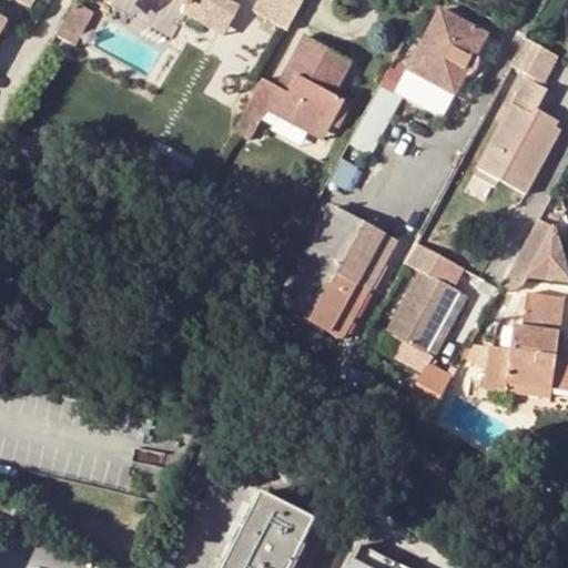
[(204,22),(216,0),(181,0),(190,4),(185,12),(204,22)]
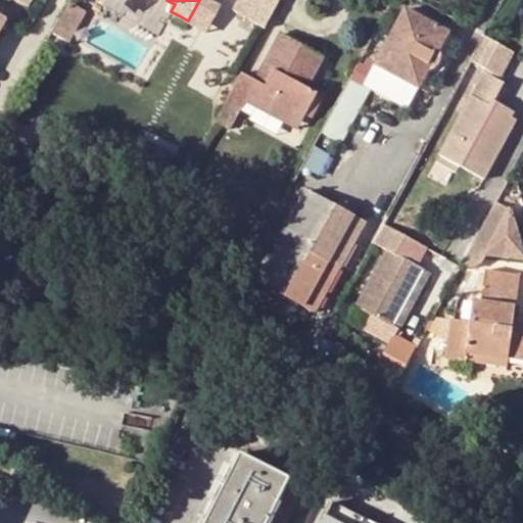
[(207,32),(223,6),(210,0),(199,0),(188,20),(207,32)]
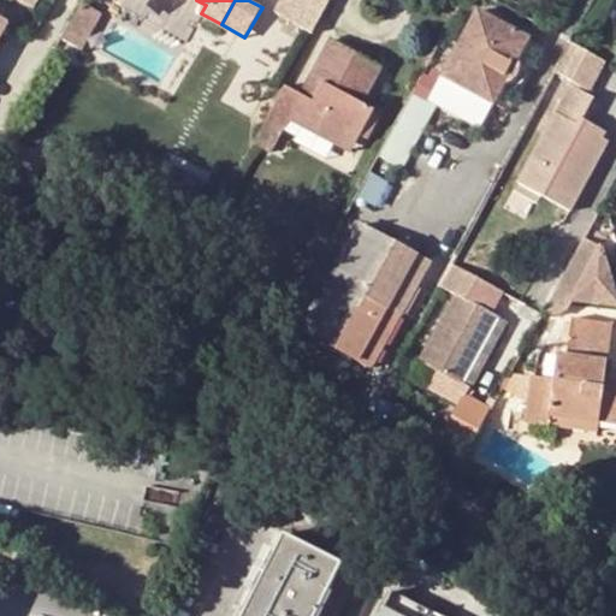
[(279,0),(274,10),(314,31),(330,0),(279,0)]
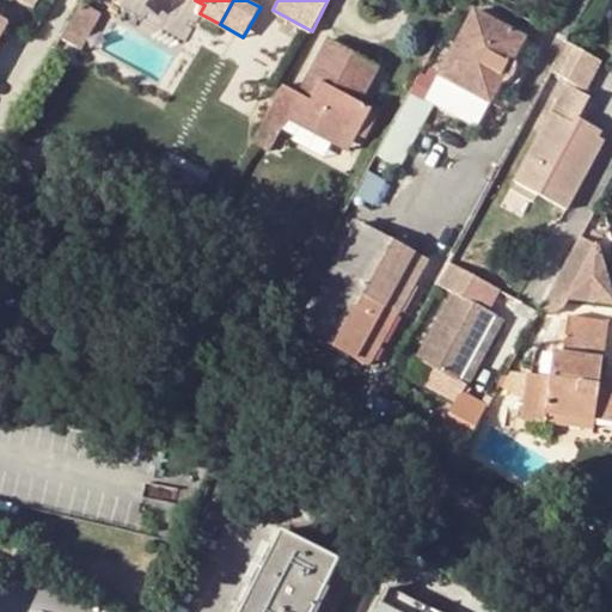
[(101,11),(84,1),(71,26),(87,36),(101,11)]
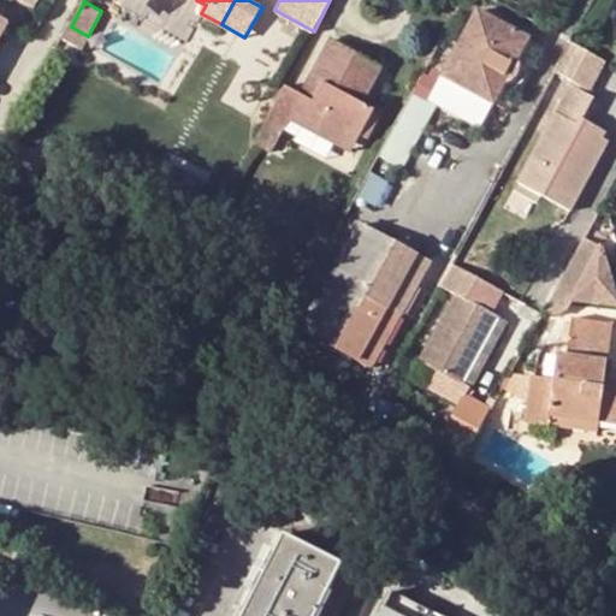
[(478,10),(438,80),(427,99),(438,105),(480,128),(504,84),(509,82),(513,78),(516,75),(519,71),(520,66),(520,61),(520,57),(520,55),(529,36),(478,10)]
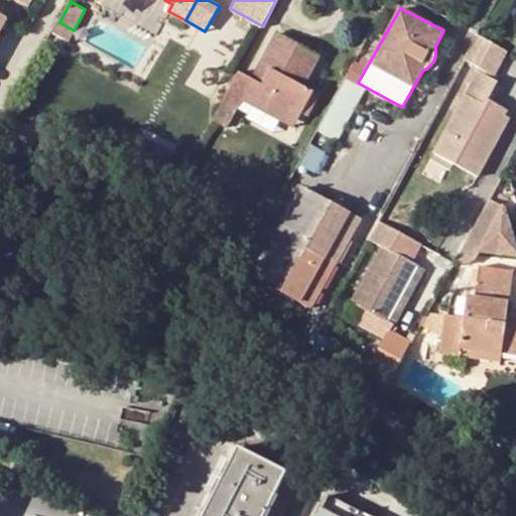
[(74,30),(59,22),(53,32),(68,39),(74,30)]
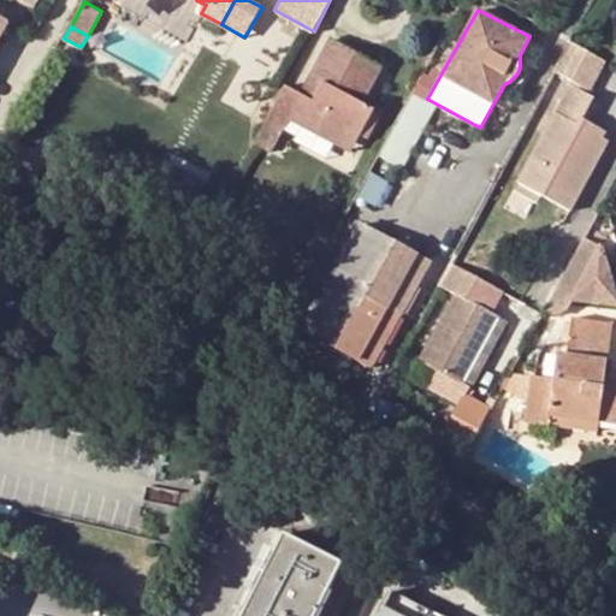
[(344,129),(357,135),(372,110),(359,102),(379,66),(330,40),(300,95),(284,87),(268,114),(264,125),(279,134),(288,118),(337,144),(344,129)]
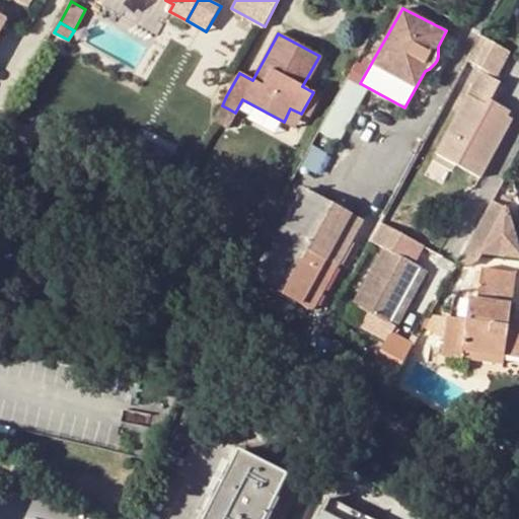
[(501,90),(506,81),(499,78),(513,50),(483,33),(483,34),(468,61),(485,71),(478,80),(499,91),(501,90)]
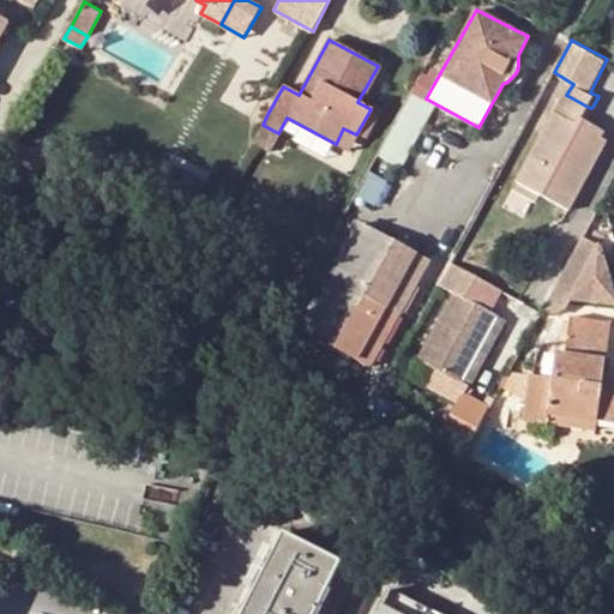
[(423,71),(411,90),(426,98),(437,79),(423,71)]
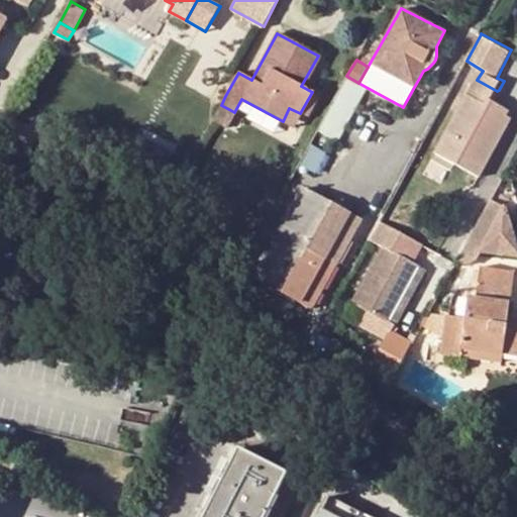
[(368,88),(358,83),(346,76),(317,131),(338,142),(368,88)]
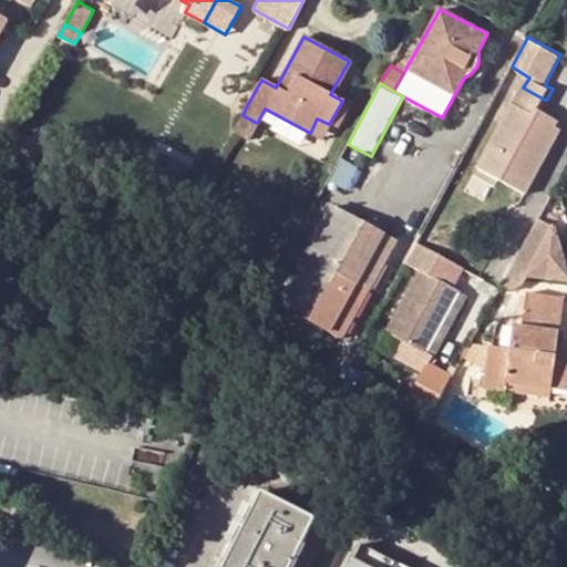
[(536,115),(539,110),(545,100),(523,88),(491,146),(513,157),(501,179),(526,194),(562,130),(557,127),(560,121),(547,113),(543,120),(536,115)]
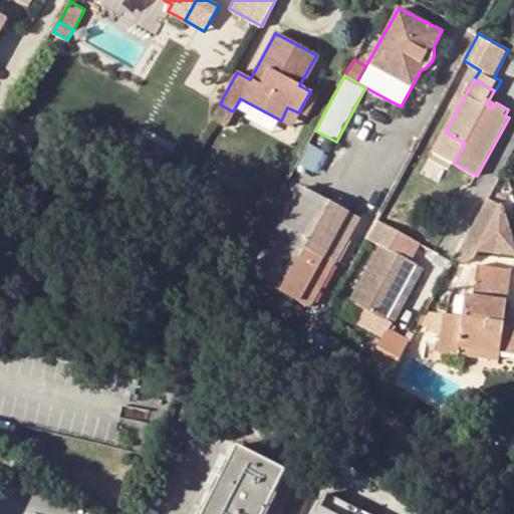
[(496,102),(489,99),(486,104),(492,108),(496,102)]
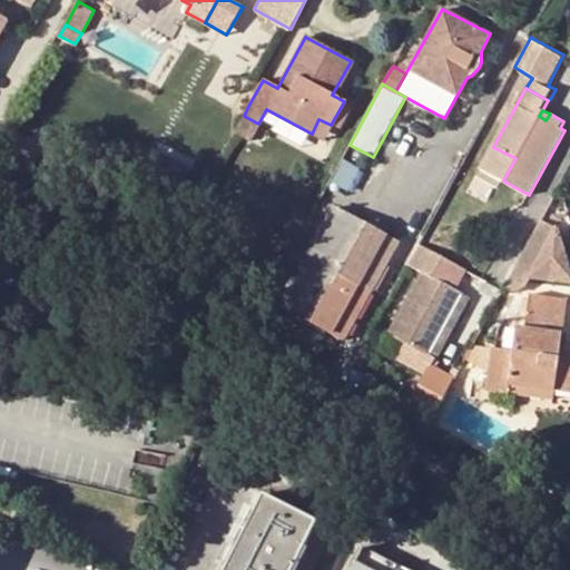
[(264,123),(316,150),(321,140),(269,112),(264,123)]
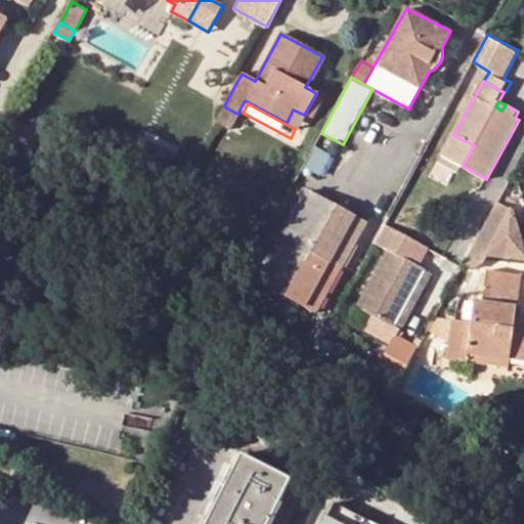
[(297,128),(304,115),(293,110),(287,123),(297,128)]
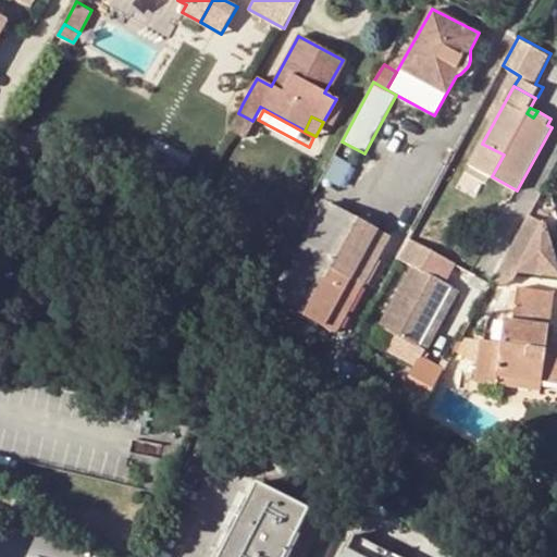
[(470,164),(492,176),(504,155),(482,144),(470,164)]
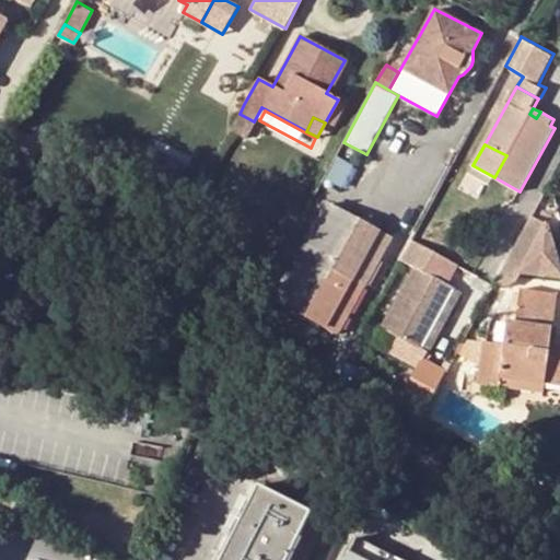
[(338,334),(389,237),(329,203),(275,300),(338,334)]
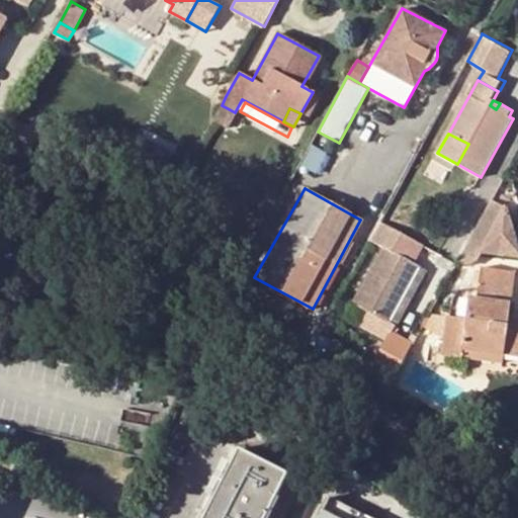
[(491,199),(457,262),(466,266),(475,260),(480,254),(517,254),(517,252),(504,205),(491,199)]
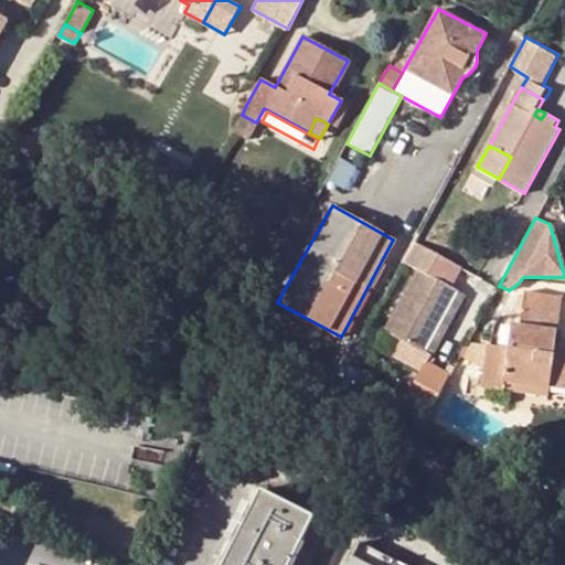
[(422,263),(428,251),(413,243),(406,254),(422,263)]
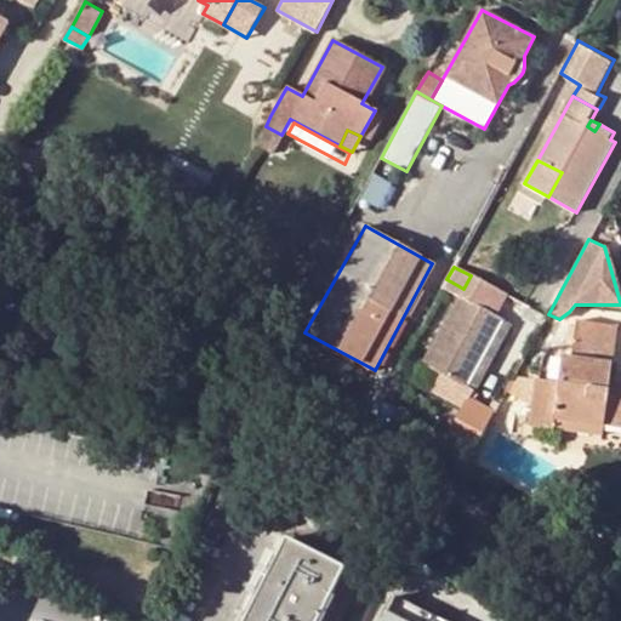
[(471,275),(463,289),(423,362),(439,370),(465,385),(502,317),(499,314),(511,294),(472,272),(471,275)]
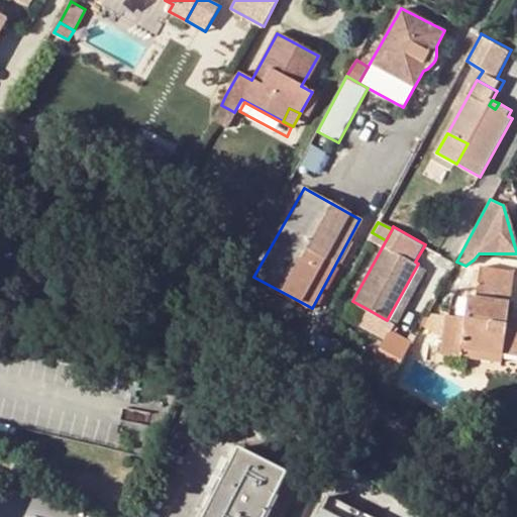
[(439,354),(460,357),(461,348),(501,353),(516,355),(516,326),(506,325),(511,272),(479,268),(476,296),(466,295),(462,318),(444,316),(439,354)]
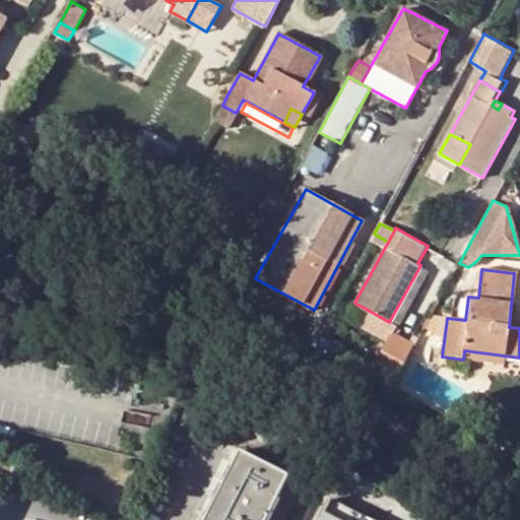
[(389,322),(368,310),(361,324),(386,338),(387,339),(391,331),(395,325),(389,322)]
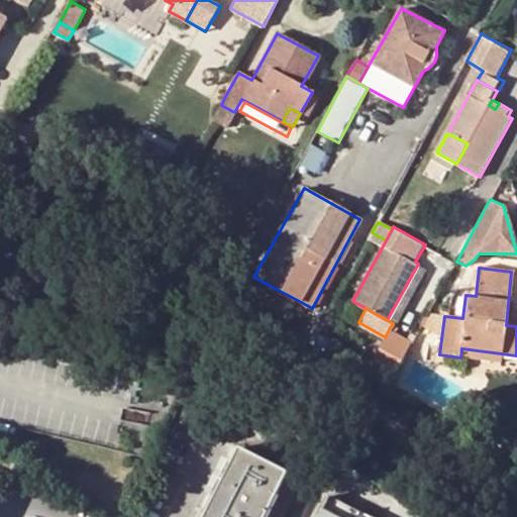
[(385,337),(384,336),(369,365),(390,377),(409,340),(389,329),(385,337)]
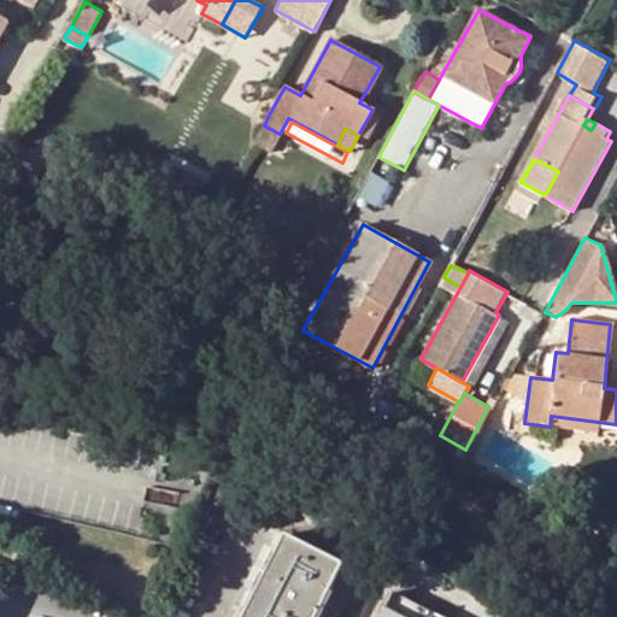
[(595,433),(598,422),(551,416),(550,427),(595,433)]
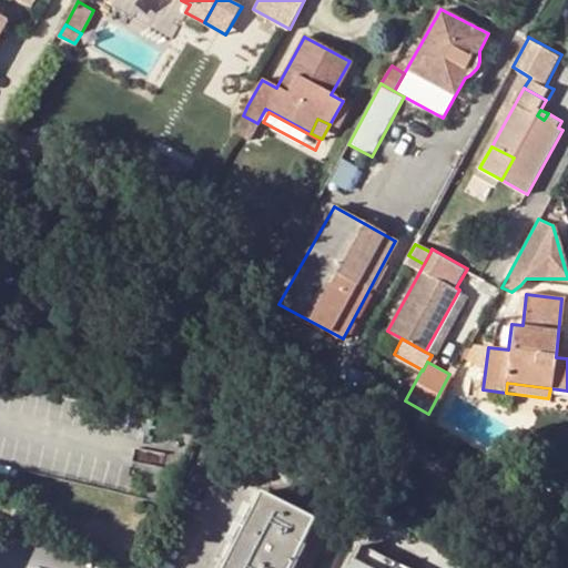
[(222,567),(291,567),(298,556),(295,554),(312,521),(260,495),(222,567)]
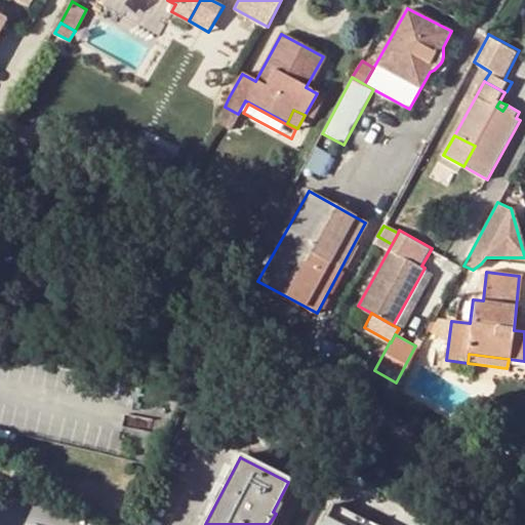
[(320,524),(373,524),(332,503),(320,524)]
